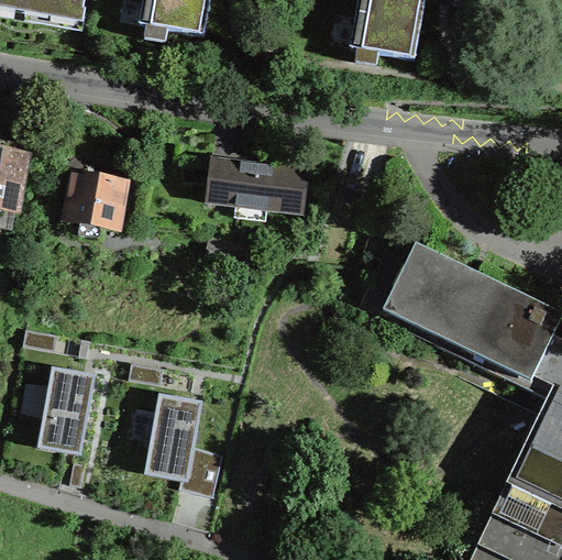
[(7,0),(80,13),(83,0),(7,0)]
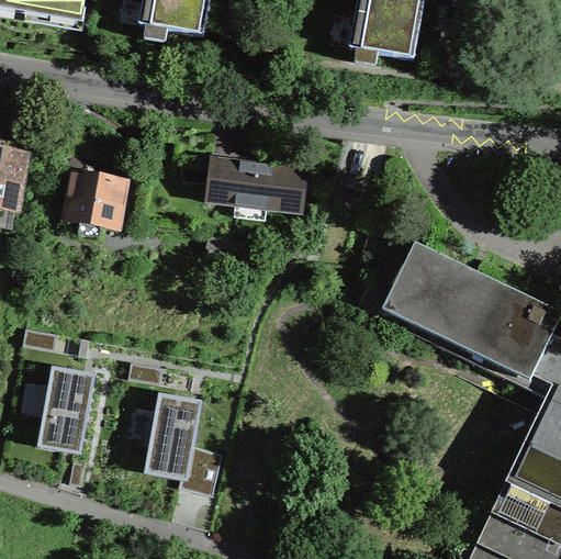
[(204,34),(205,33),(211,0),(143,0),(139,22),(141,23),(204,34)]
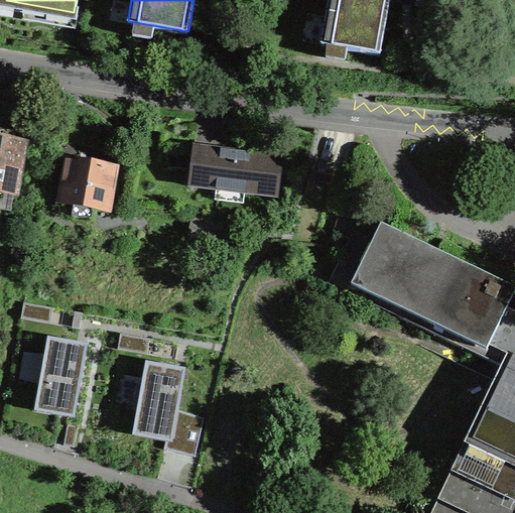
[(380,52),(381,52),(390,0),(329,0),(322,41),(323,42),(380,52)]
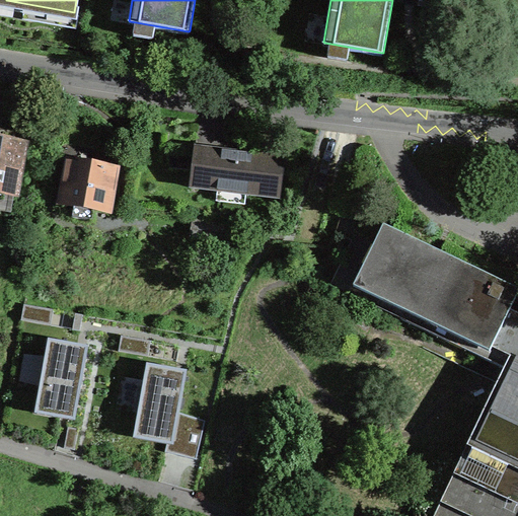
[(0,204),(12,207),(14,193),(16,193),(26,140),(0,135),(0,204)]
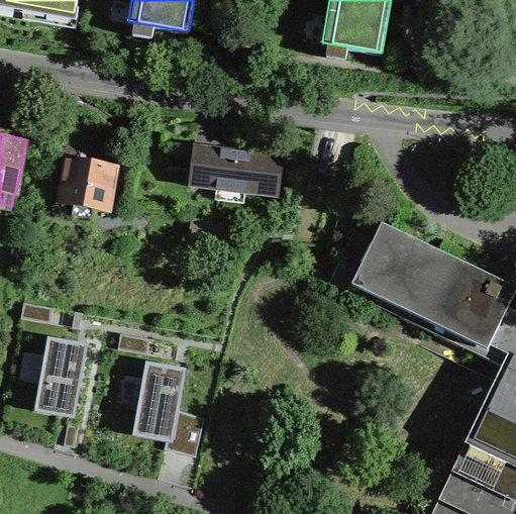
[(214,146),(195,143),(191,184),(280,195),(285,155),(214,146)]
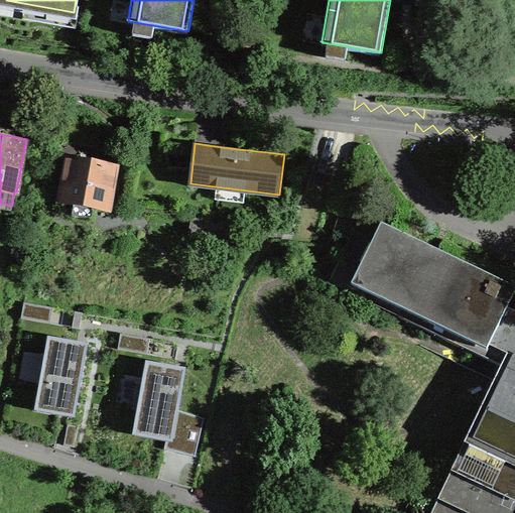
[(68,155),(59,201),(74,203),(72,214),(92,218),(94,207),(109,209),(117,164),(78,157),(68,155)]
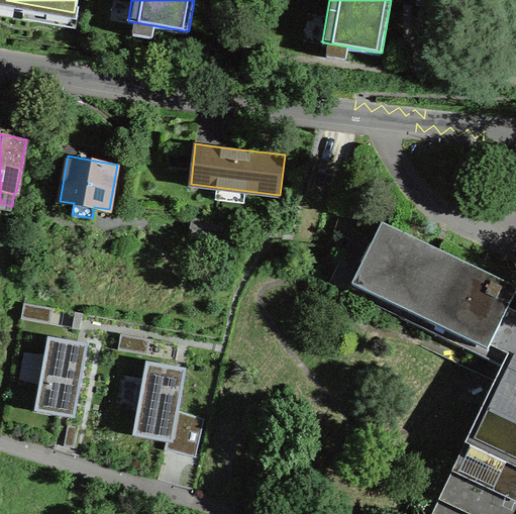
[(194,213),(191,231),(229,236),(231,217),(194,213)]
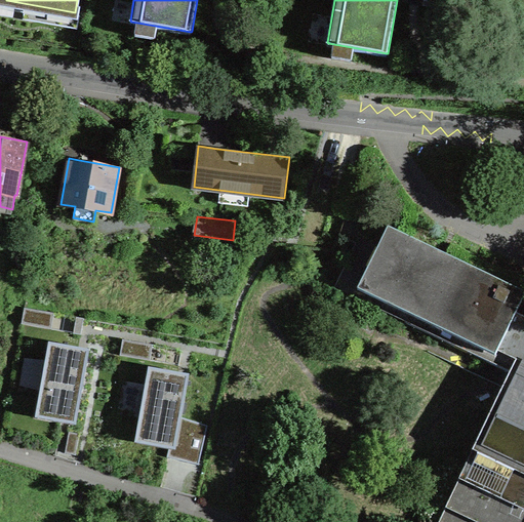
[(523,319),(519,317),(514,315),(523,294),(523,292),(395,230),(385,253),(363,243),(340,288),(511,369),(446,513),(464,521),(522,521),(523,520),(523,319)]
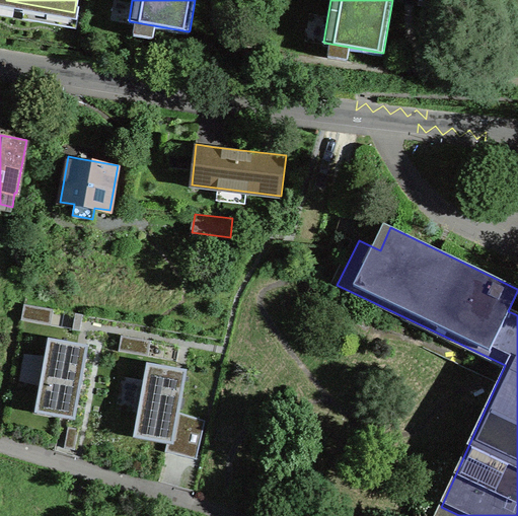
[(46,339),(29,417),(72,426),(88,347),(46,339)]
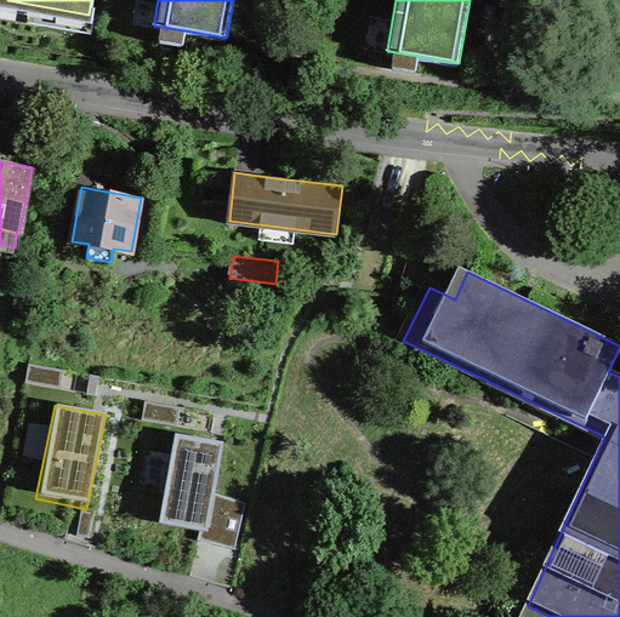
[(175,433),(157,529),(209,538),(227,444),(175,433)]
